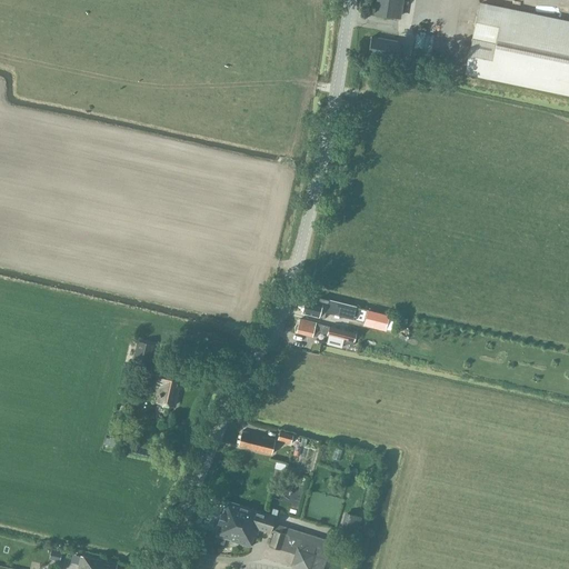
[(568,23),(479,5),(465,72),(568,93),(568,23)]
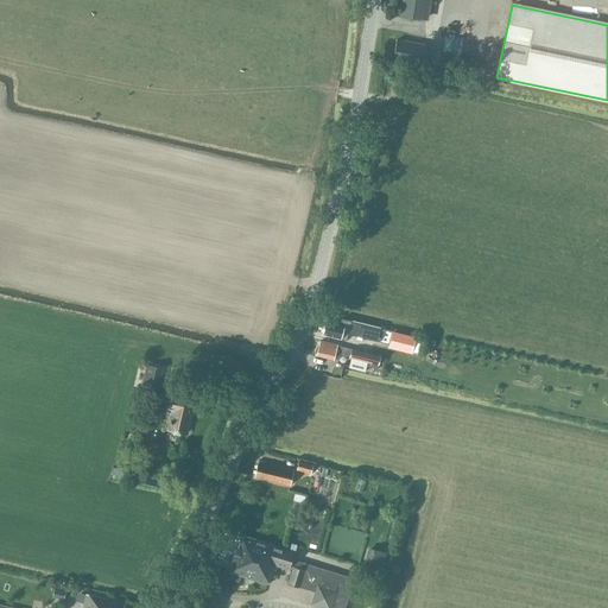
[(397,39),(393,61),(424,65),(428,45),(397,39)]
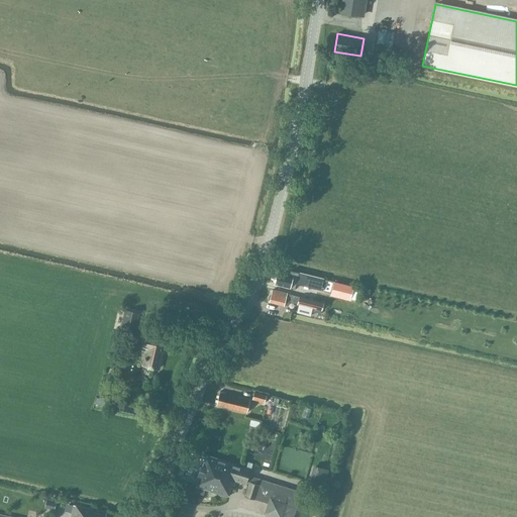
[(297,285),(321,291),(324,279),(299,273),(291,271),(289,276),(278,273),(275,285),(295,290),(297,285)]
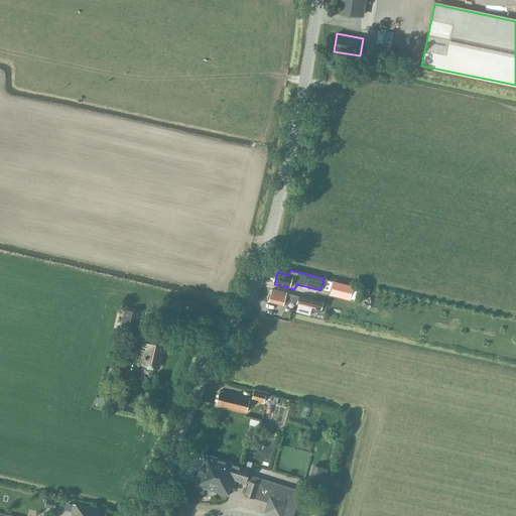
[(342,283),(334,281),(331,293),(339,295),(342,283)]
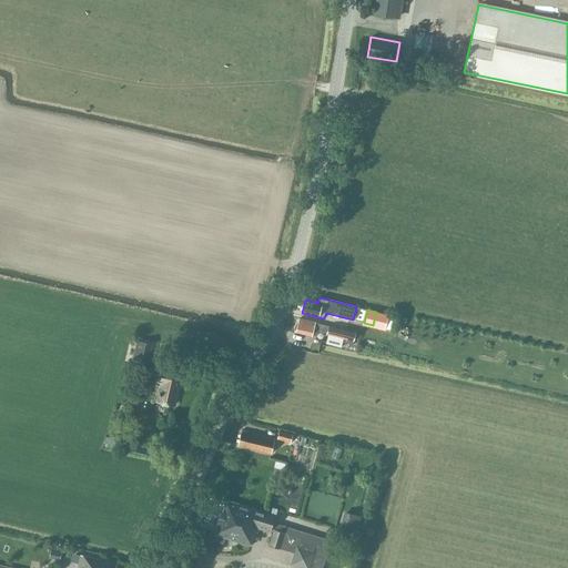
[(295,325),(295,330),(296,331),(296,332),(312,336),(312,335),(317,336),(318,332),(326,334),(344,338),(344,343),(353,345),(356,333),(300,318),(297,325),(295,325)]
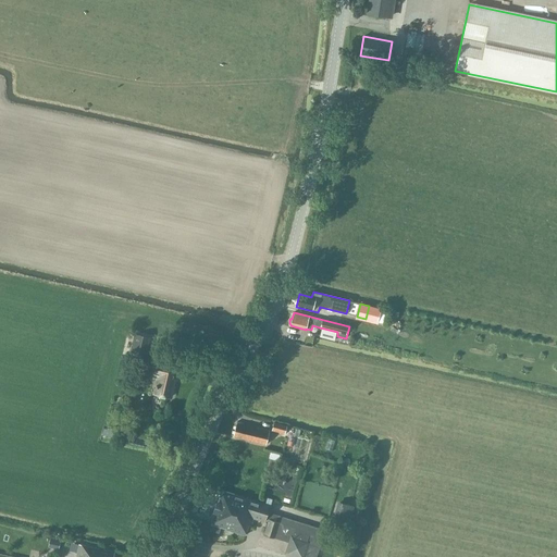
[(134,333),(131,348),(147,353),(151,337),(134,333)]
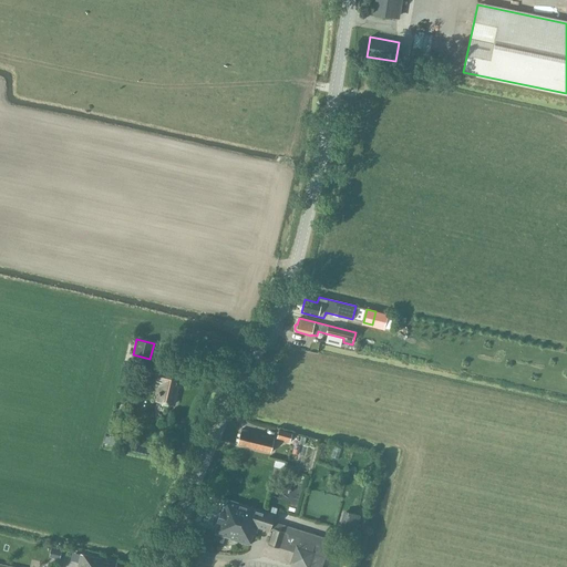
[(157,400),(173,404),(181,372),(161,368),(157,383),(161,384),(157,400)]
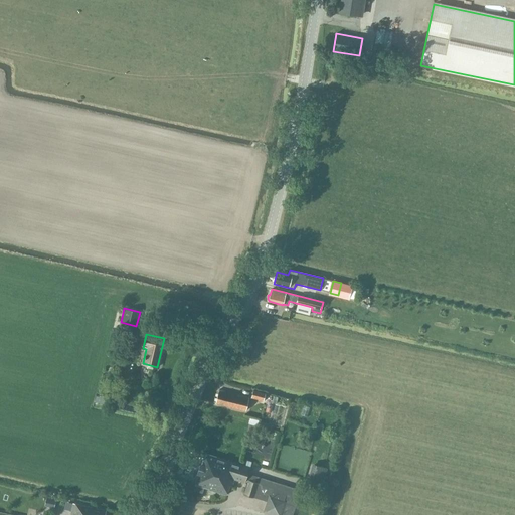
[(216,403),(245,411),(249,397),(220,389),(216,403)]
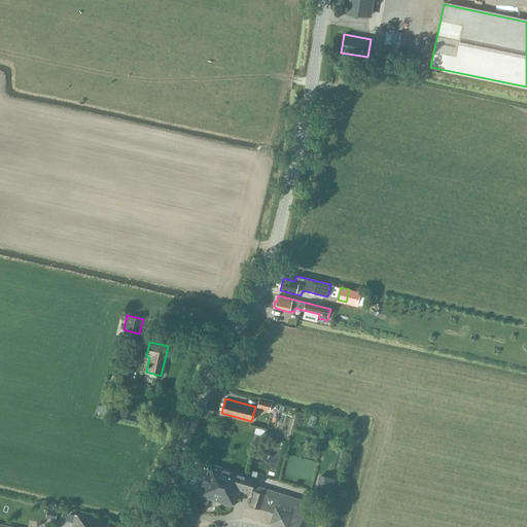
[(257,408),(270,411),(272,403),(259,400),(257,408)]
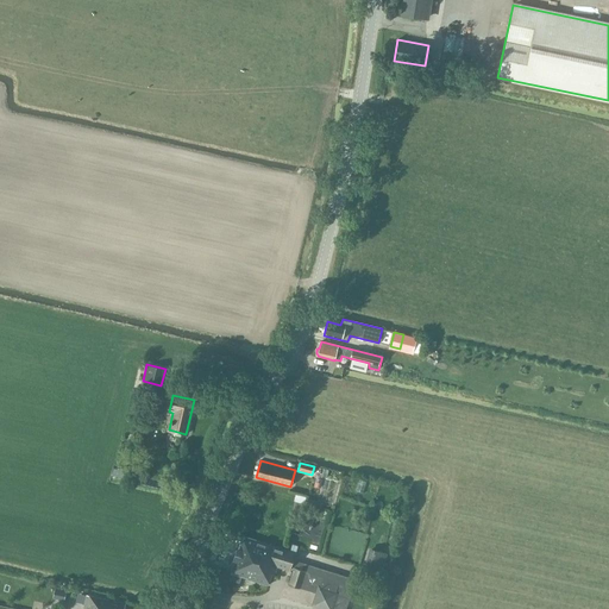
[(231,573),(232,573),(230,581),(240,583),(242,577),(268,584),(271,575),(275,575),(277,567),(289,571),(295,553),(296,553),(299,547),(293,545),(290,552),(243,537),(239,548),(238,548),(237,553),(234,552),(233,557),(234,557),(233,560),(234,560),(231,573)]
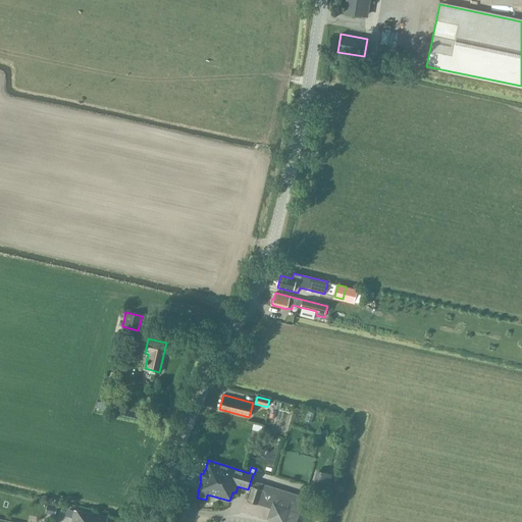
[(332,474),(317,470),(310,494),(325,499),(332,474)]
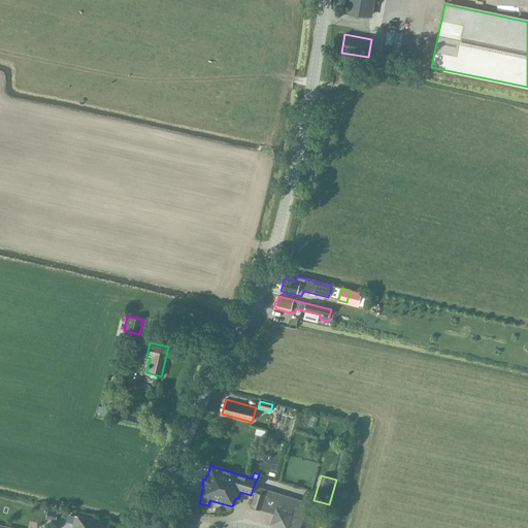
[(277,516),(274,524),(286,527),(299,527),(308,502),(257,486),(250,506),(277,516)]
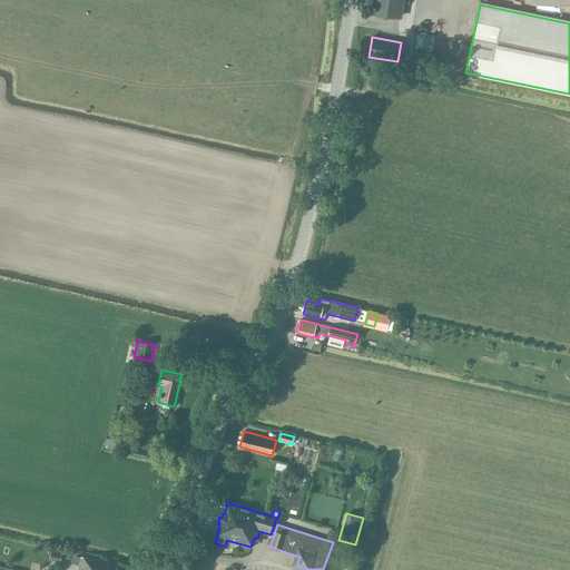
[(77,569),(116,569),(117,566),(81,557),(77,569)]
